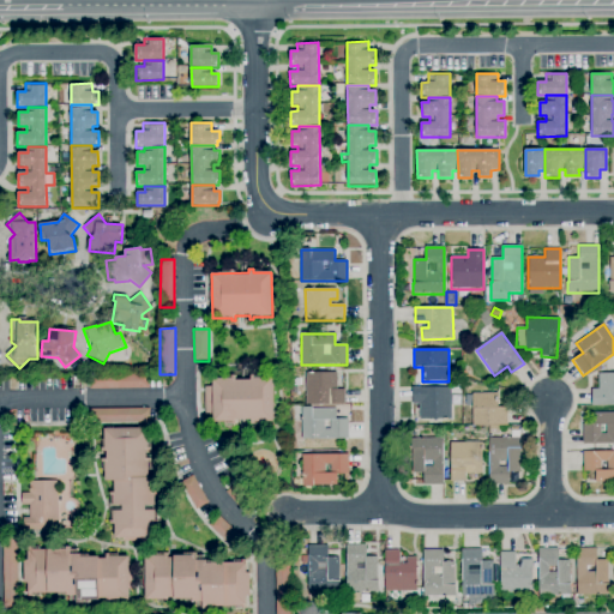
[(345,404),(306,405),(306,373),(337,372),(337,390),(345,390),(345,404)]
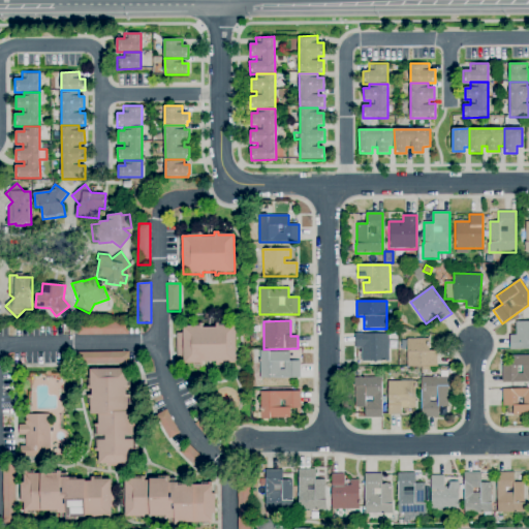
[(128,335),(76,336),(76,322),(128,321),(128,335)]
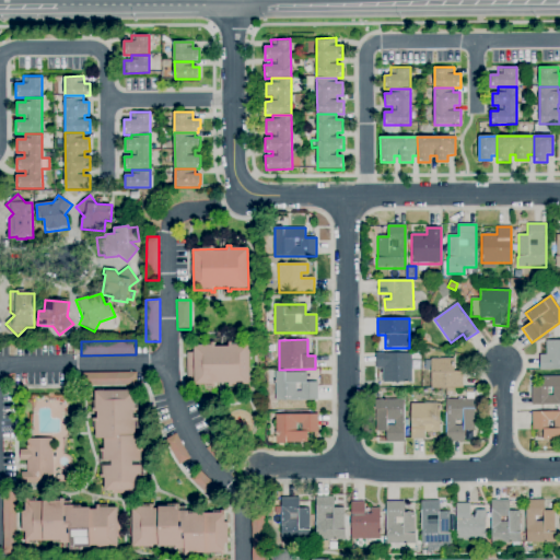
[(559,370),(539,370),(539,356),(546,356),(546,341),(559,340),(559,370)]
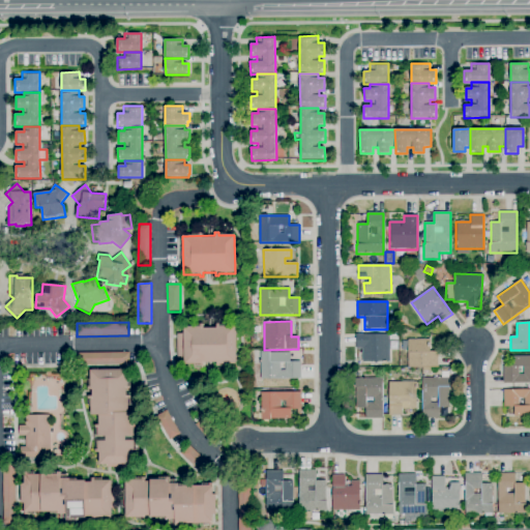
[(219,366),(216,366),(216,362),(204,362),(204,366),(201,367),(201,364),(184,364),(184,357),(178,357),(177,334),(184,334),(184,327),(201,327),(201,324),(203,324),(203,328),(216,328),(216,324),(219,324),(219,327),(236,326),(236,363),(219,364),(219,366)]
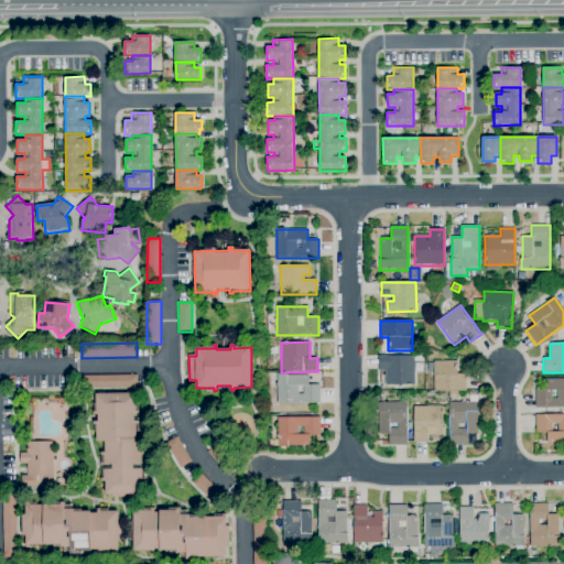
[(386,386),(386,371),(379,371),(379,356),(414,356),(414,384),(386,386)]
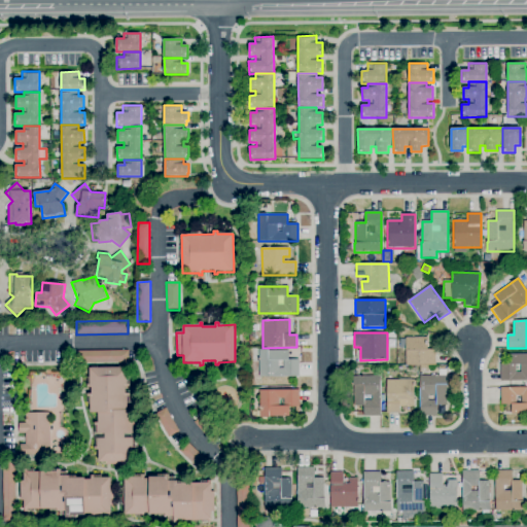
[(435,365),(406,365),(406,338),(427,338),(427,350),(435,350),(435,365)]
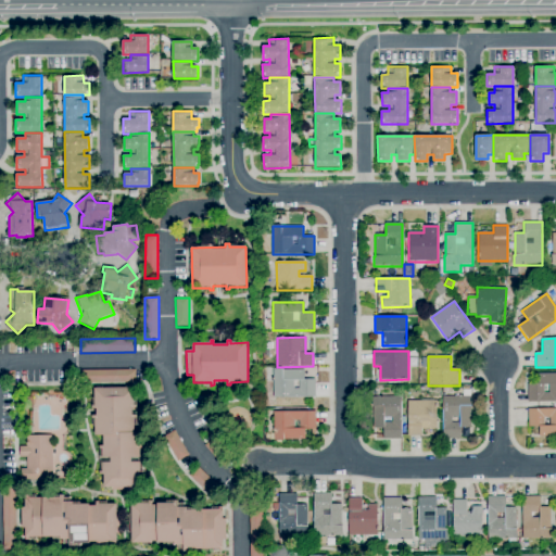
[(83,384),(83,370),(136,369),(136,383),(83,384)]
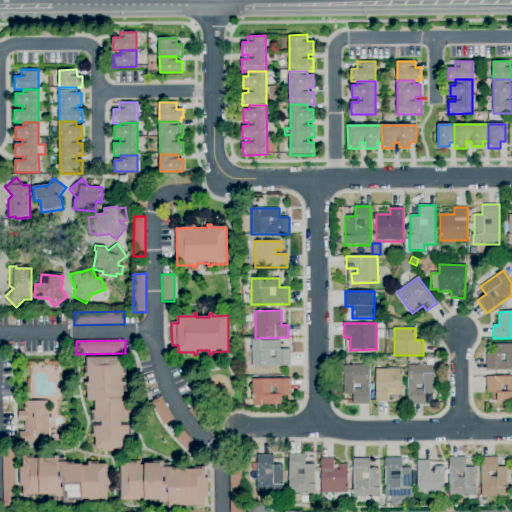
[(290,366),(252,367),(252,341),(280,340),(280,349),(290,349),(290,366)]
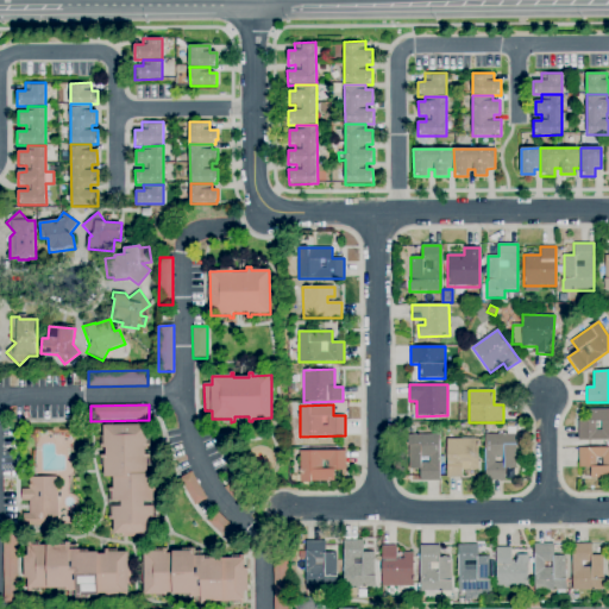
[(608,440),(578,440),(578,421),(589,421),(588,409),(608,409),(608,440)]
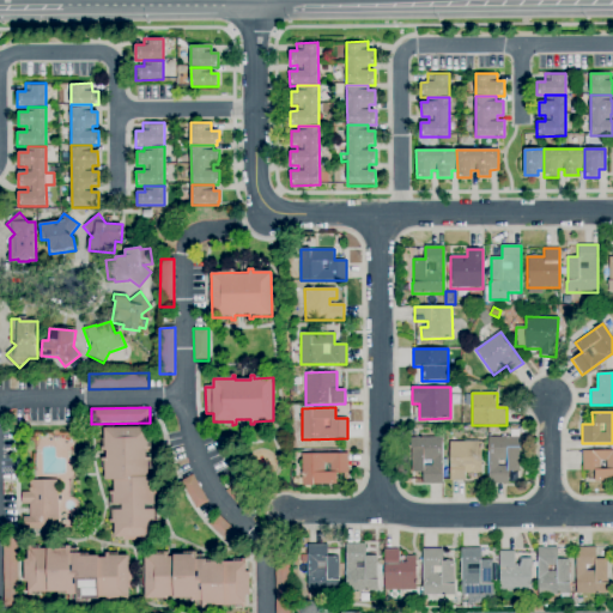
[(115,539),(115,523),(110,523),(110,521),(114,521),(114,511),(123,511),(123,505),(114,505),(114,496),(109,496),(109,492),(114,492),(114,480),(105,480),(104,461),(102,461),(102,459),(107,459),(107,450),(102,450),(101,448),(104,448),(104,429),(147,428),(147,447),(151,447),(151,450),(146,450),(146,457),(151,457),(151,461),(149,461),(149,478),(152,478),(152,491),(158,491),(158,495),(155,495),(155,504),(145,505),(145,511),(155,510),(155,520),(158,520),(158,523),(153,523),(153,538),(115,539)]
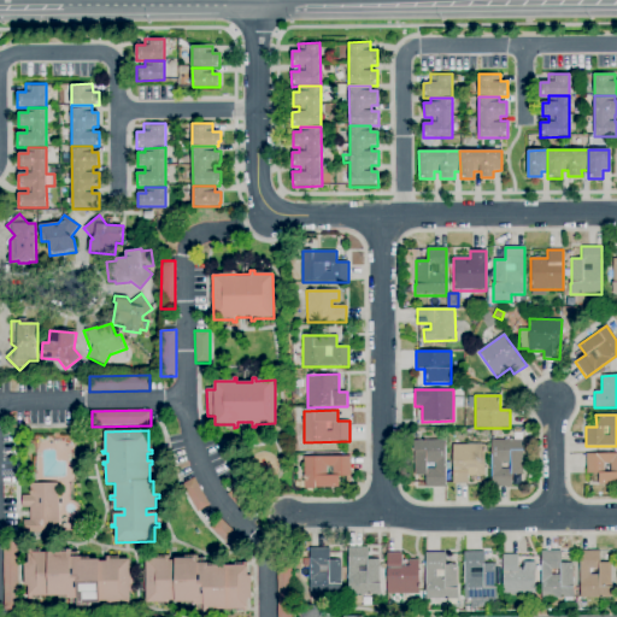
[(425,488),(425,475),(415,475),(413,441),(444,440),(445,487),(425,488)]
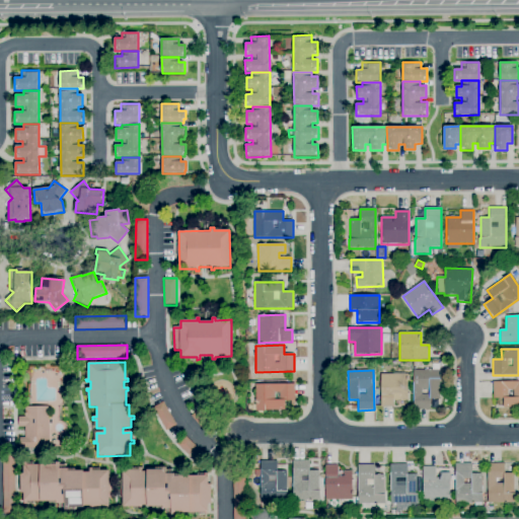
[(414,410),(414,370),(439,370),(440,399),(431,399),(431,410),(414,410)]
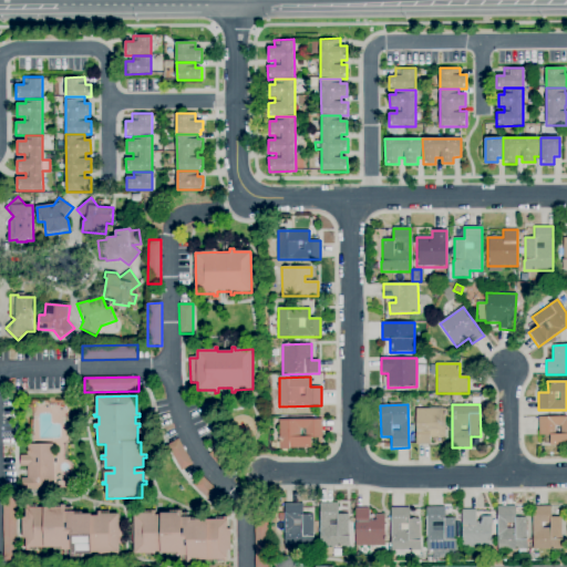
[(430,445),(416,445),(416,409),(430,409),(430,406),(443,406),(443,409),(445,409),(445,437),(430,437),(430,445)]
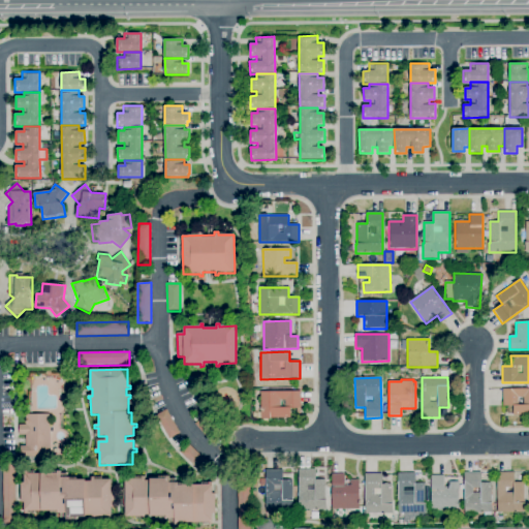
[(528,415),(514,415),(514,406),(503,406),(502,390),(528,390),(528,415)]
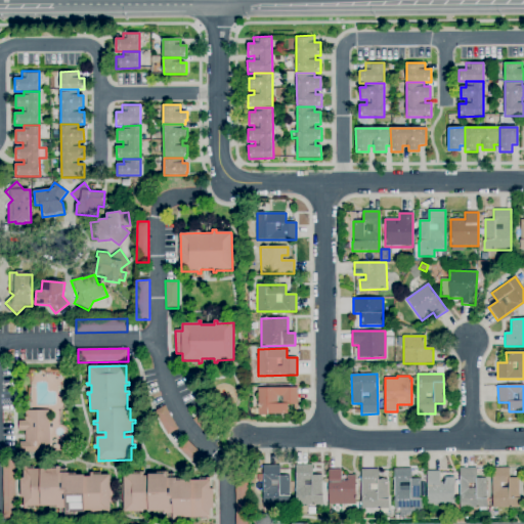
[(259,415),(258,388),(298,388),(298,405),(288,405),(288,415),(259,415)]
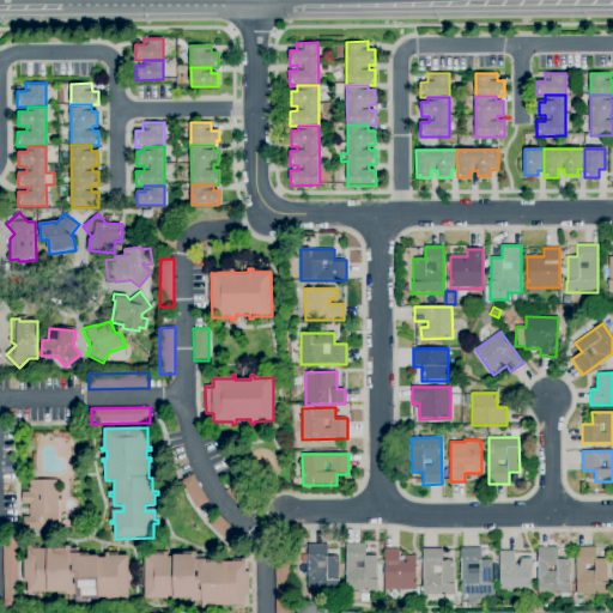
[(195,509),(181,481),(193,475),(208,502),(195,509)]
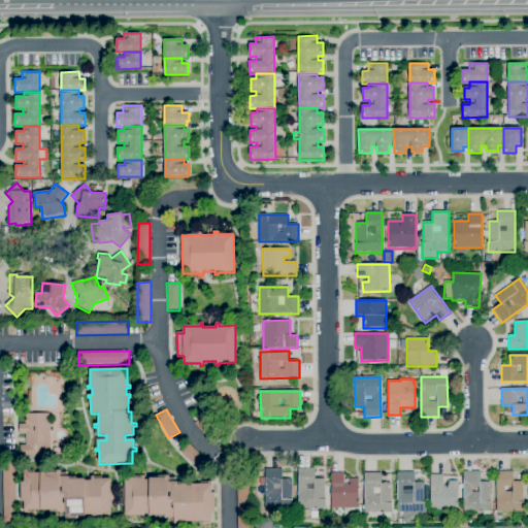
[(50,456),(20,456),(20,446),(26,446),(26,434),(19,434),(19,424),(26,424),(26,414),(50,414),(50,456)]
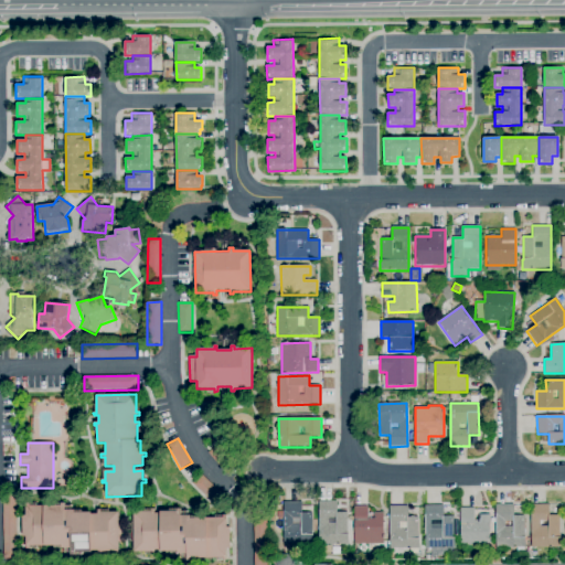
[(3,561),(2,493),(16,493),(17,560),(3,561)]
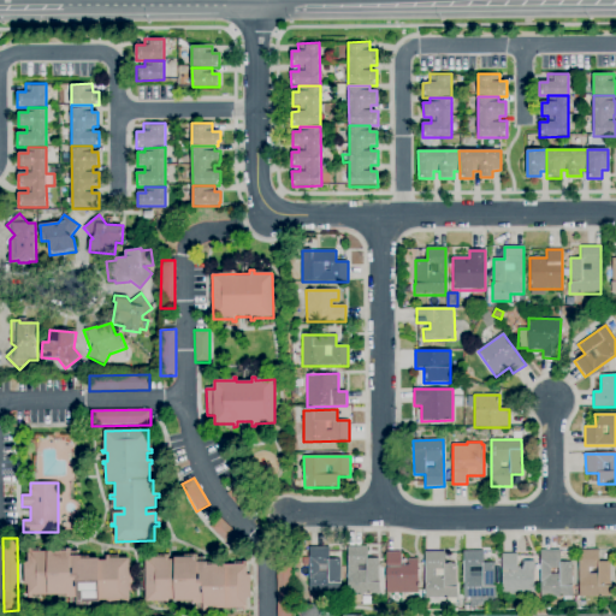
[(78,605),(78,598),(69,598),(67,594),(51,594),(33,594),(33,598),(29,598),(29,585),(25,585),(25,562),(29,562),(29,549),(33,549),(33,551),(67,551),(67,548),(72,548),(72,556),(82,556),(82,558),(100,558),(100,561),(107,561),(107,555),(111,555),(111,558),(129,558),(130,602),(107,602),(107,600),(100,600),(100,602),(82,603),(83,605),(78,605)]
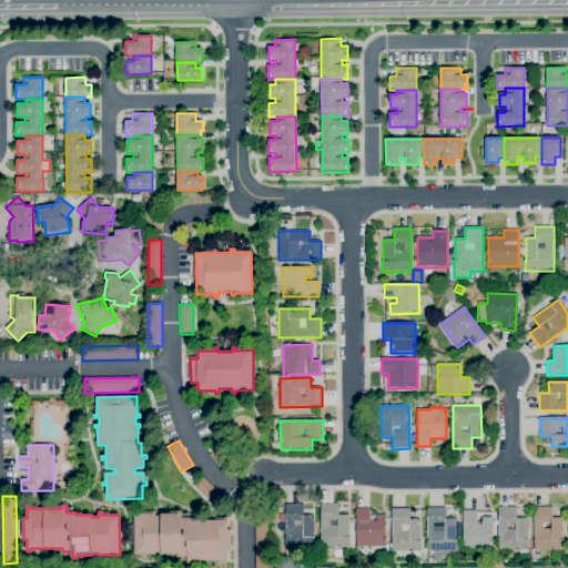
[(306,555),(306,548),(285,549),(285,505),(304,505),(304,516),(314,515),(315,555),(306,555)]
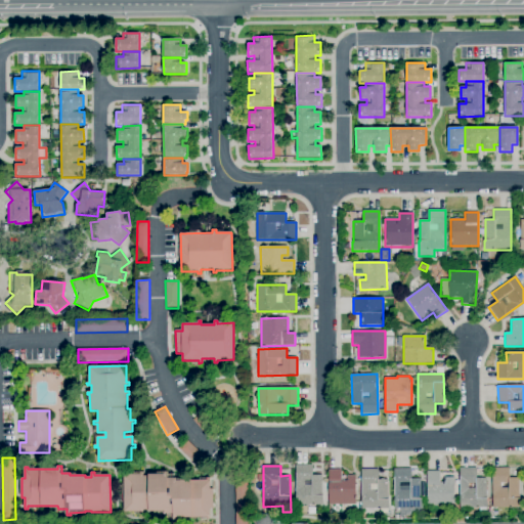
[(323,506),(296,506),(296,466),(313,466),(313,475),(322,475),(323,506)]
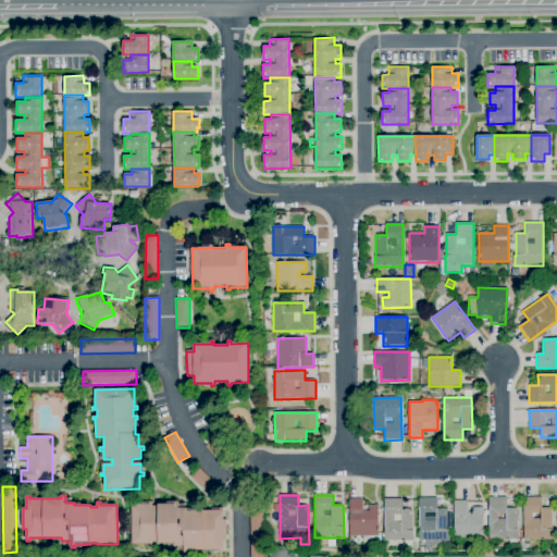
[(509,548),(509,540),(490,540),(490,497),(507,497),(507,508),(517,508),(518,540),(517,540),(517,548),(509,548)]
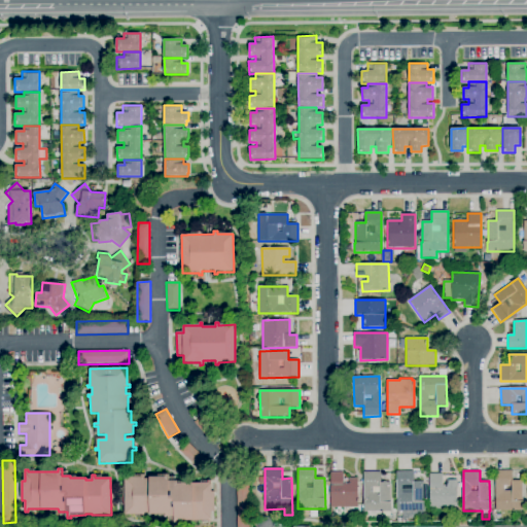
[(523,511),(496,511),(496,471),(513,470),(513,481),(523,481),(523,511)]
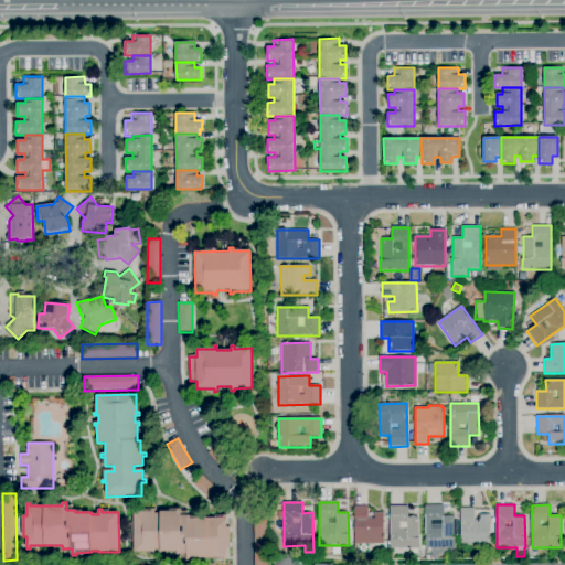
[(425,548),(425,505),(444,505),(444,516),(454,516),(454,548),(425,548)]
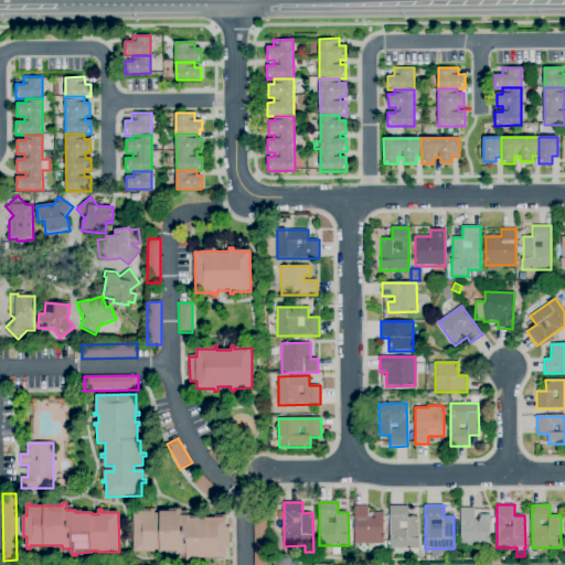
[(355,544),(355,507),(368,507),(369,520),(374,520),(374,513),(384,513),(384,544),(355,544)]
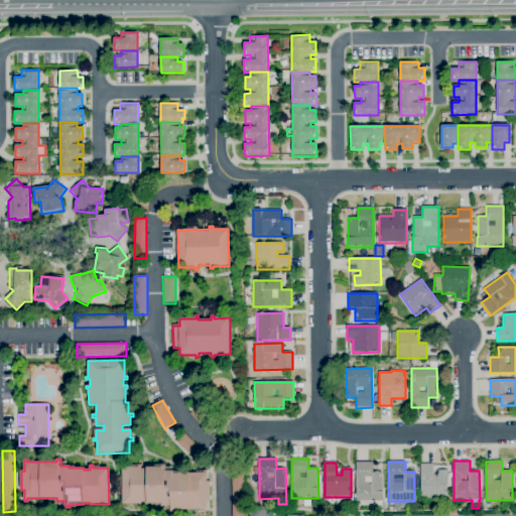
[(356,502),(356,463),(373,463),(373,472),(382,472),(382,502),(356,502)]
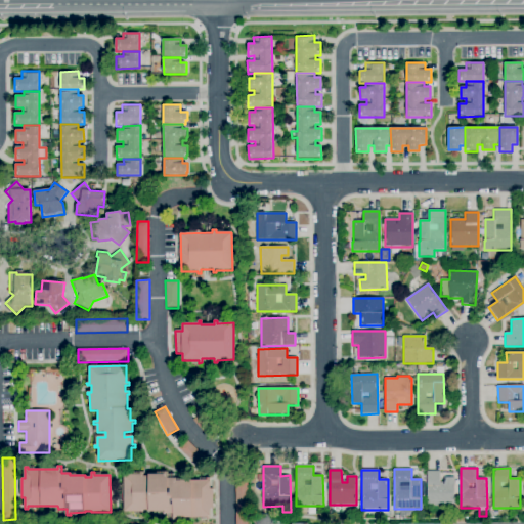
[(211,520),(208,520),(208,517),(177,518),(177,521),(174,521),(174,514),(159,514),(159,512),(149,512),(143,512),(143,515),(141,516),(141,512),(125,512),(124,475),(140,475),(140,472),(143,472),(143,476),(148,476),(148,475),(165,475),(165,472),(168,472),(168,478),(176,478),(176,481),(207,480),(207,477),(210,477),(210,489),(213,489),(214,508),(210,509),(211,520)]
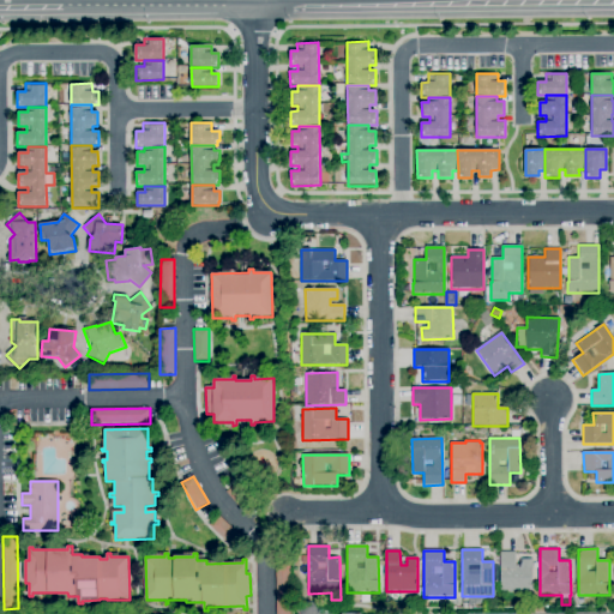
[(500,591),(500,553),(516,553),(516,565),(521,565),(521,560),(534,560),(534,591),(500,591)]
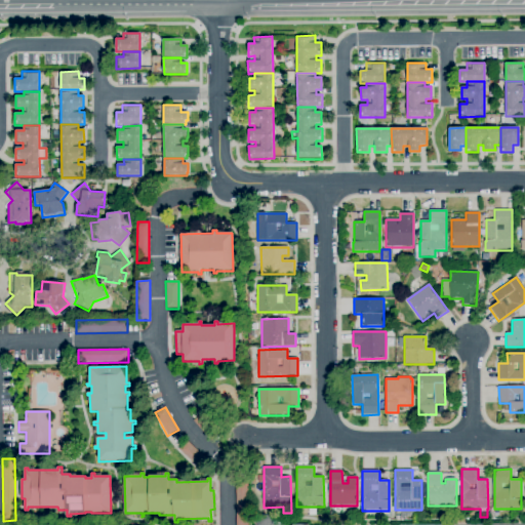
[(235,524),(235,485),(247,484),(247,524),(235,524)]
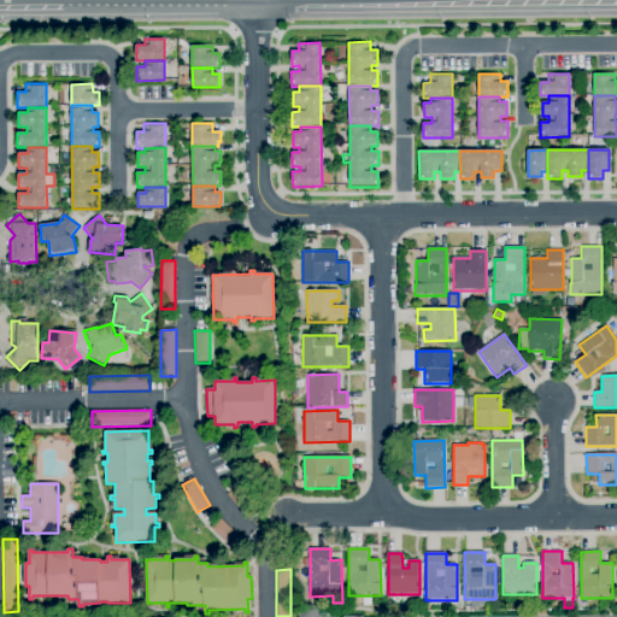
[(297,616),(331,616),(331,605),(297,606),(297,616)]
